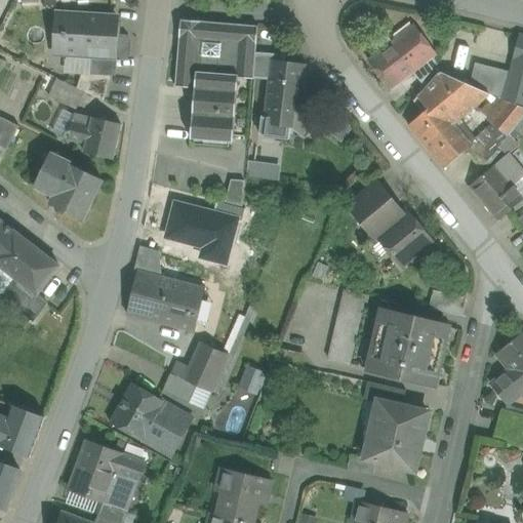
[(117,17),(57,12),(53,51),(64,52),(94,54),(92,70),(92,71),(110,72),(112,72),(113,54),(125,55),(127,53),(128,39),(126,37),(115,36),(117,17)]
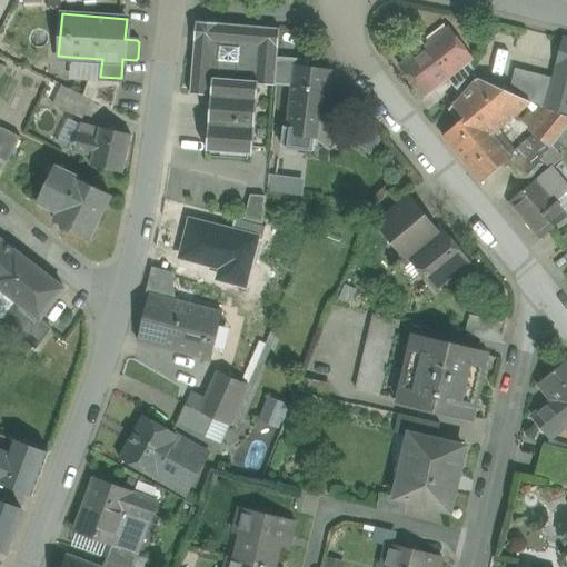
[(278,28),(194,20),(188,93),(209,95),(205,149),(208,150),(209,145),(247,148),(247,153),(250,153),(257,83),(274,85),(274,83),(276,57),(278,28)]
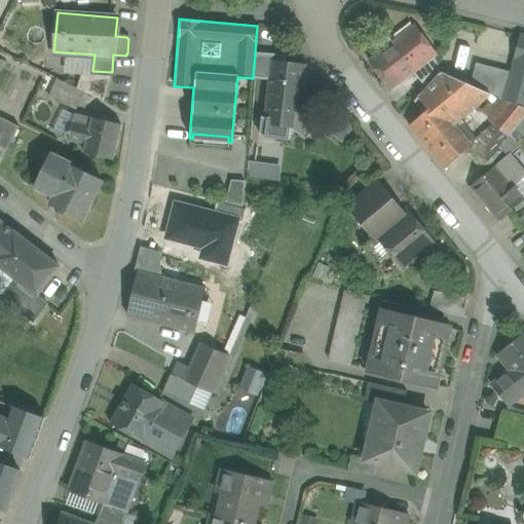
[(379,51),(368,61),(390,89),(413,72),(433,57),(436,53),(413,26),(391,42),(388,38),(376,47),(379,51)]
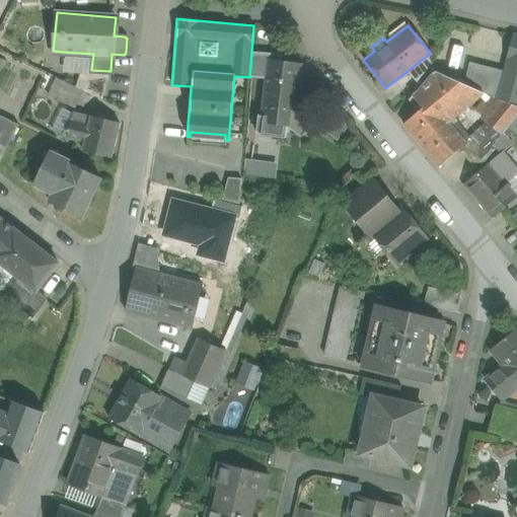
[(516,33),(512,32),(502,71),(516,75),(516,33)]
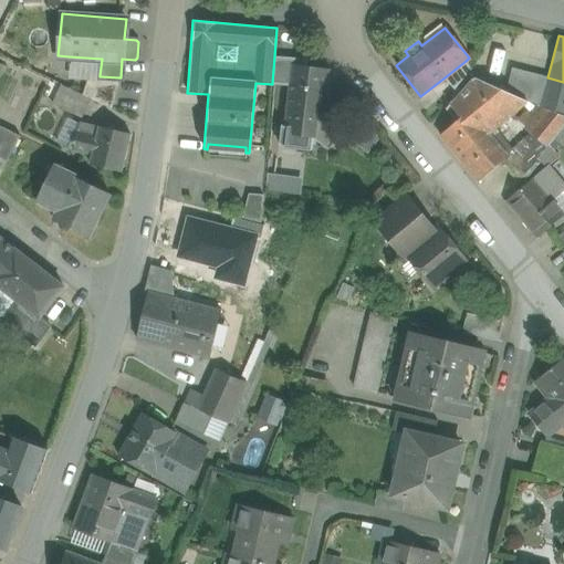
[(89,74),(100,75),(102,59),(69,56),(68,73),(89,74)]
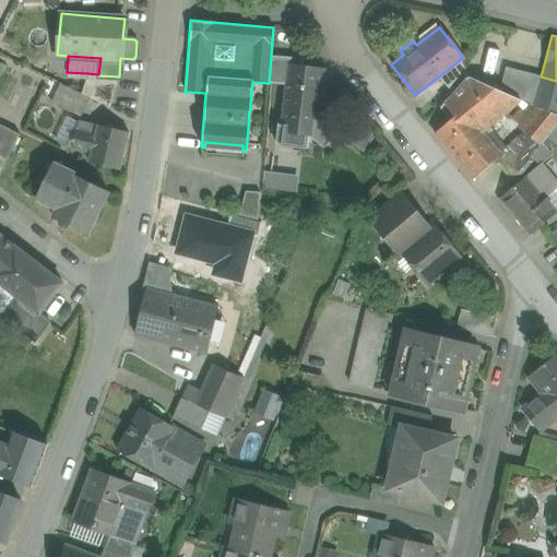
[(301,58),(271,56),(269,82),(285,83),(288,63),(300,66),(301,58)]
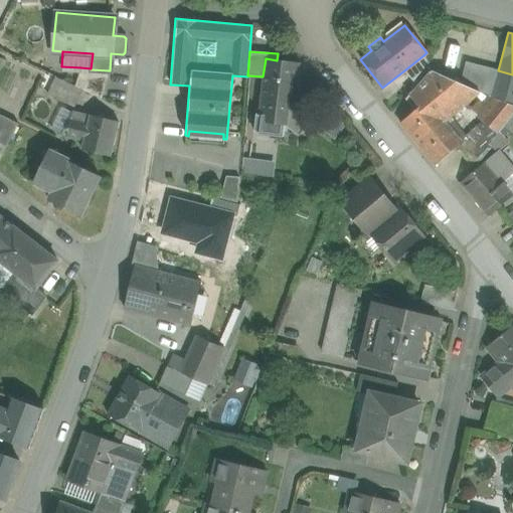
[(423,55),(404,70),(415,86),(417,83),(429,71),(420,67),(425,57),(423,55)]
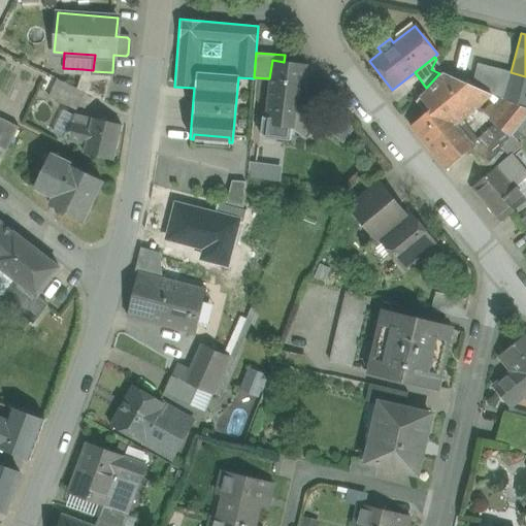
[(284,62),(272,60),(269,78),(267,100),(265,118),(295,122),(297,104),(301,105),(301,104),(306,65),(284,62)]
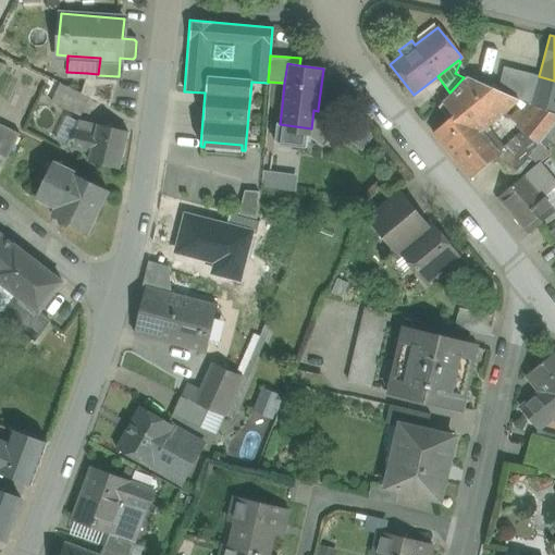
[(532,105),(539,76),(505,66),(497,89),(532,105)]
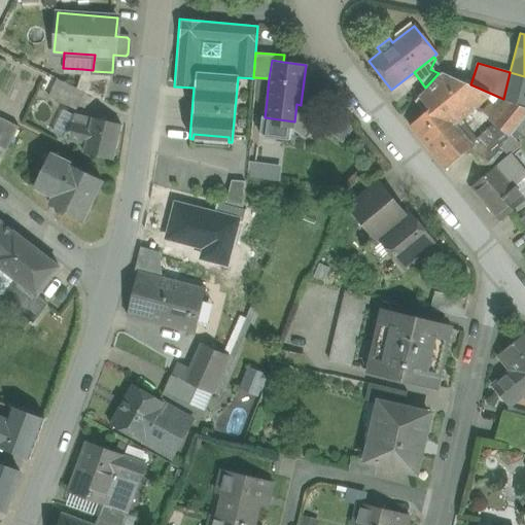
[(93,70),(82,69),(76,88),(101,99),(110,72),(93,71),(93,70)]
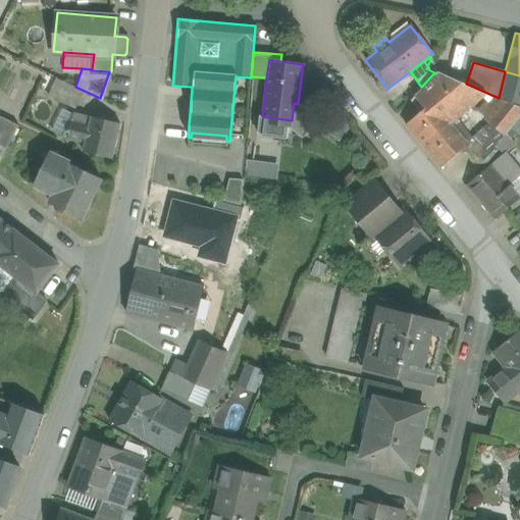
[(435,70),(434,72),(423,85),(434,100),(435,99),(454,118),(484,93),(435,70)]
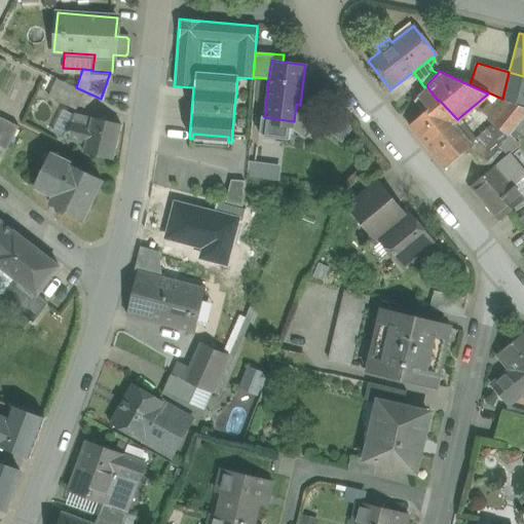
[(508,102),(523,108),(523,76),(509,72),(502,99),(501,99),(508,102)]
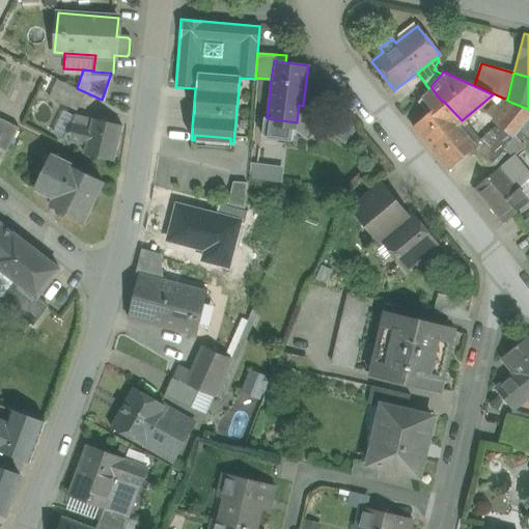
[(56,101),(62,88),(64,82),(56,78),(47,96),(56,101)]
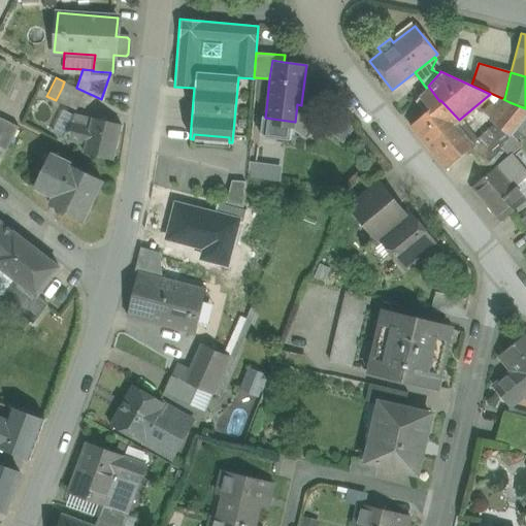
[(269,78),(254,77),(254,78),(252,98),(267,100),(269,78)]
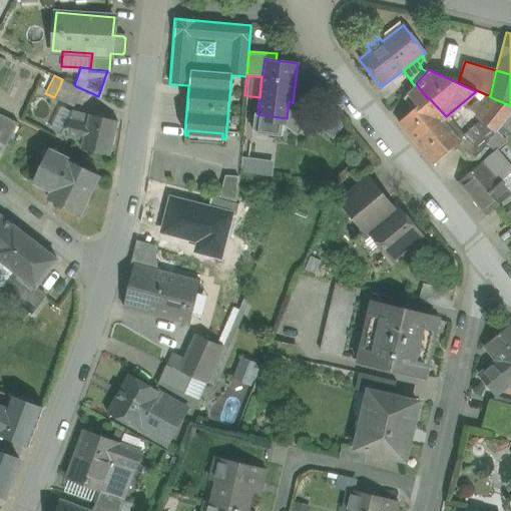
[(438,122),(446,116),(428,97),(427,98),(416,83),(414,85),(403,97),(413,109),(398,121),(415,141),(438,122)]
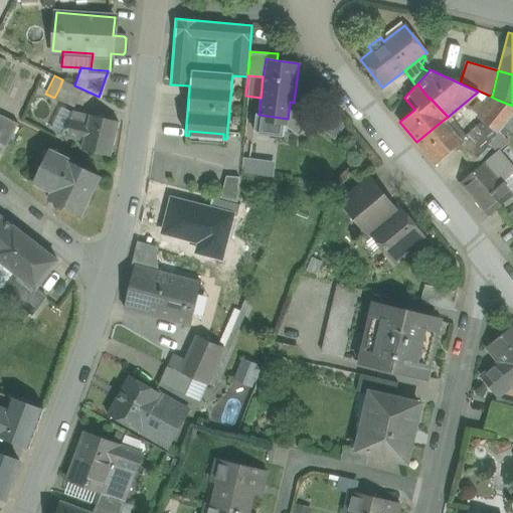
[(78,95),(60,86),(54,98),(72,106),(78,95)]
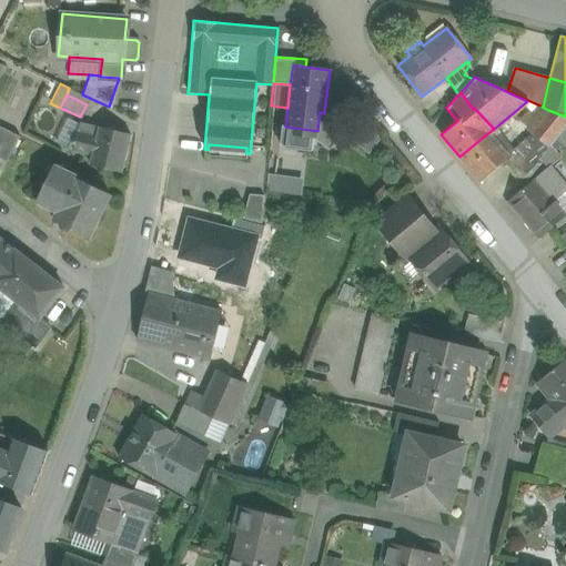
[(565,117),(548,110),(532,130),(555,150),(559,144),(564,149),(565,144),(565,117)]
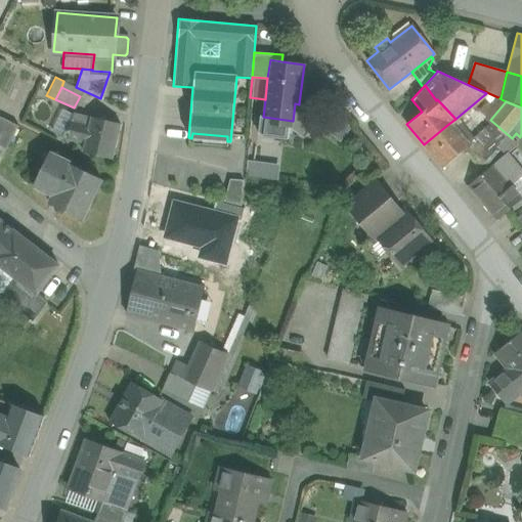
[(315,116),(299,103),(299,104),(295,103),(293,121),(292,128),(300,135),(315,116)]
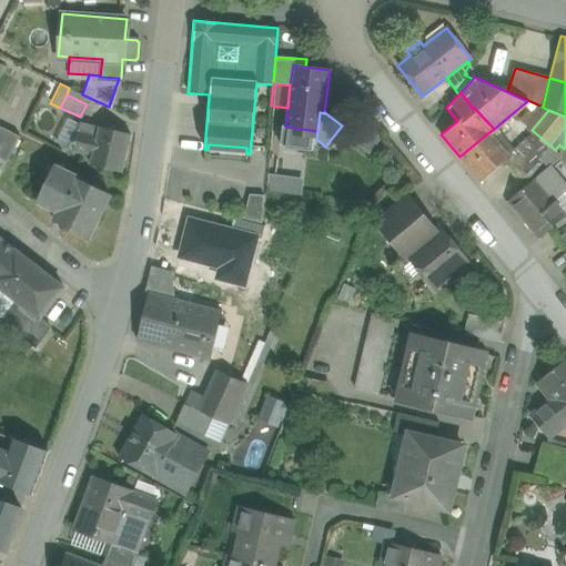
[(78,131),(80,125),(64,122),(58,147),(73,151),(78,131)]
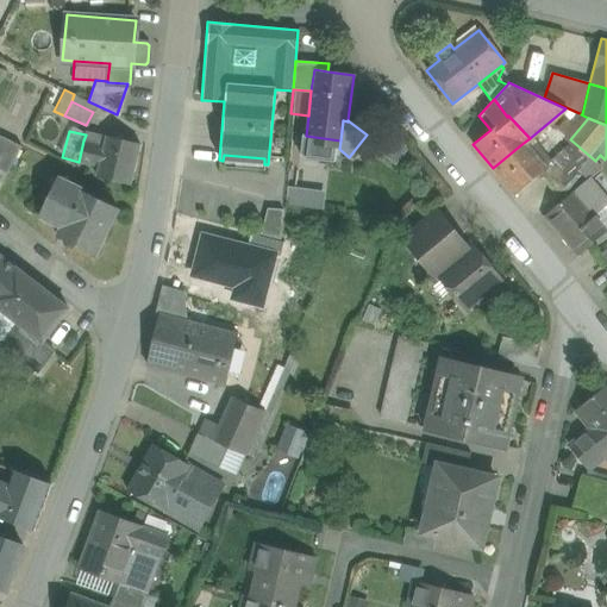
[(141,144),(86,131),(86,135),(83,141),(105,145),(100,167),(98,176),(131,185),(141,144)]
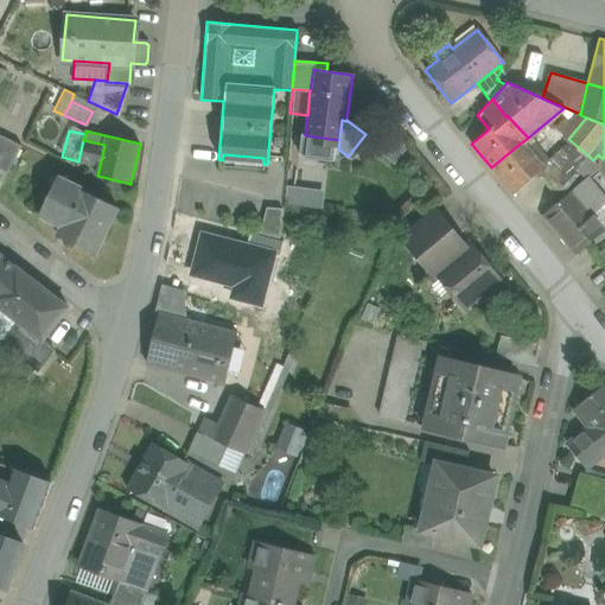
[(20,145),(0,134),(0,167),(7,171),(20,145)]
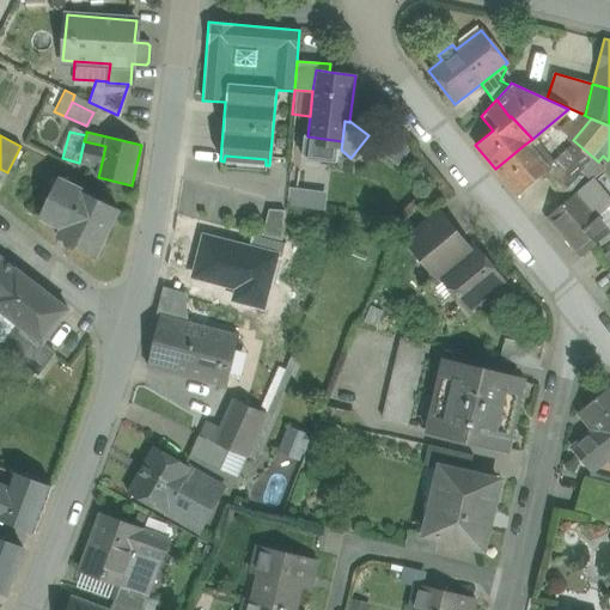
[(368,135),(351,158),(363,166),(380,144),(368,135)]
